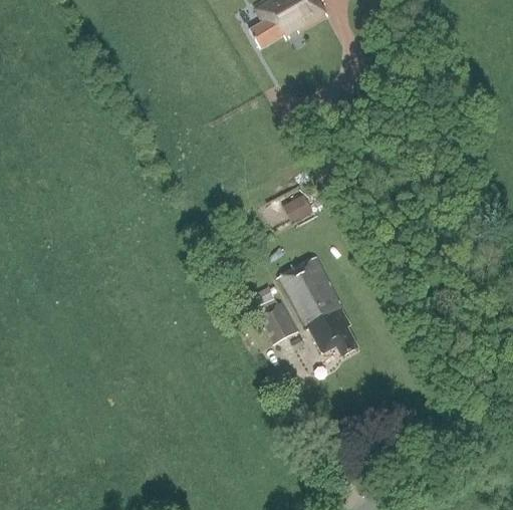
[(285,36),(326,11),(319,0),(262,0),(252,6),(261,21),(249,28),(259,46),(282,32),(285,36)]
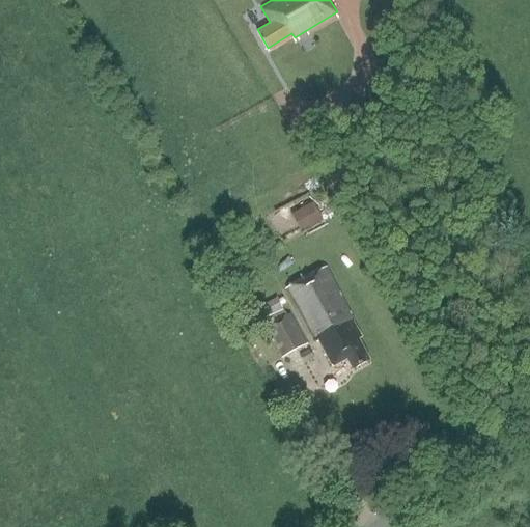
[(312,199),(290,211),(301,229),(323,218),(312,199)]
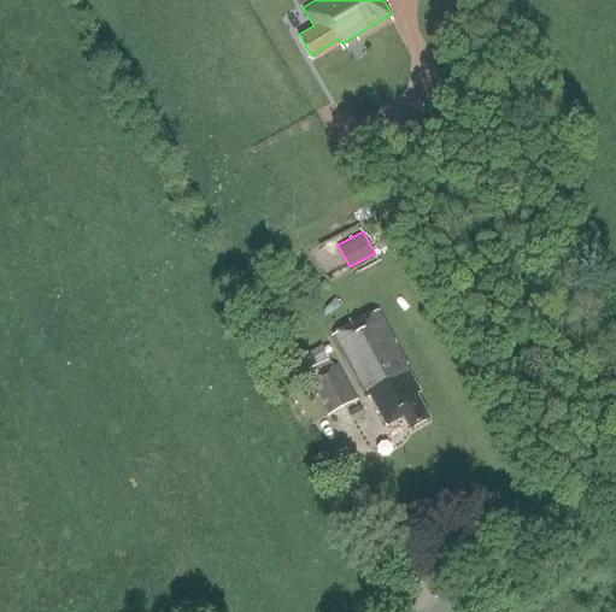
[(410,425),(429,415),(416,389),(420,387),(379,309),(332,334),(369,405),(374,402),(385,422),(403,412),(410,425)]
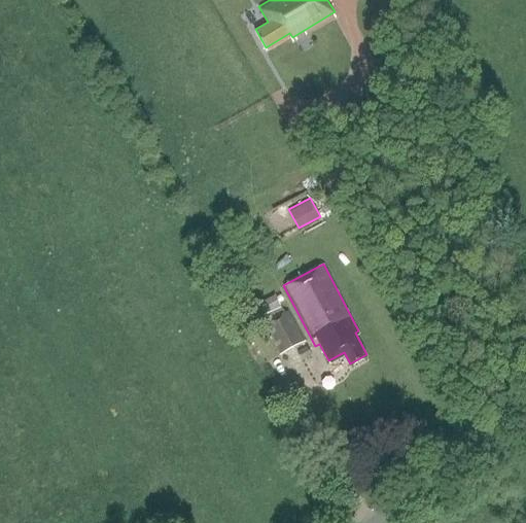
[(304,339),(287,307),(261,320),(279,352),(304,339)]
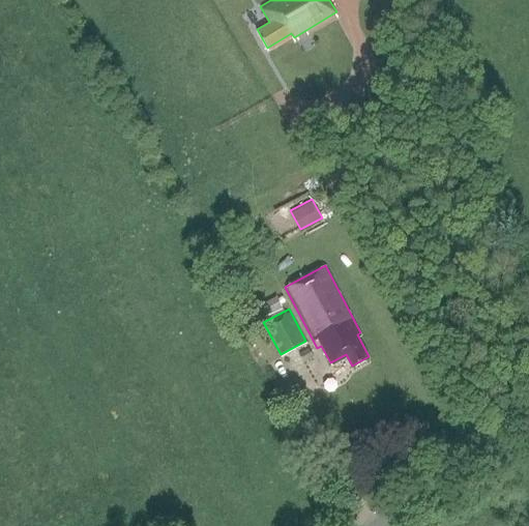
[(298,349),(302,359),(313,354),(307,345),(298,349)]
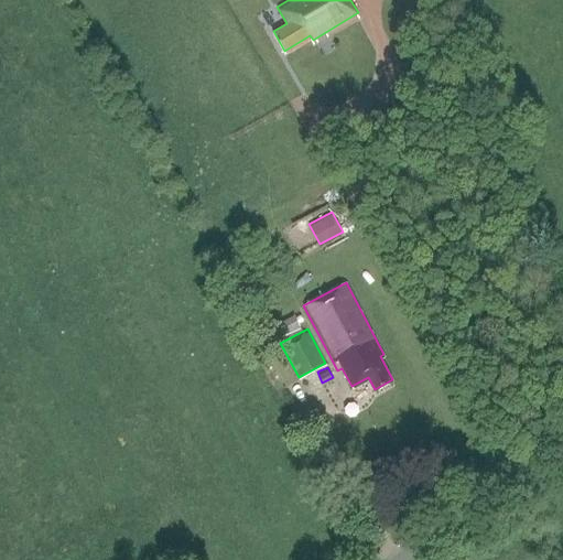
All buildings are outlined.
